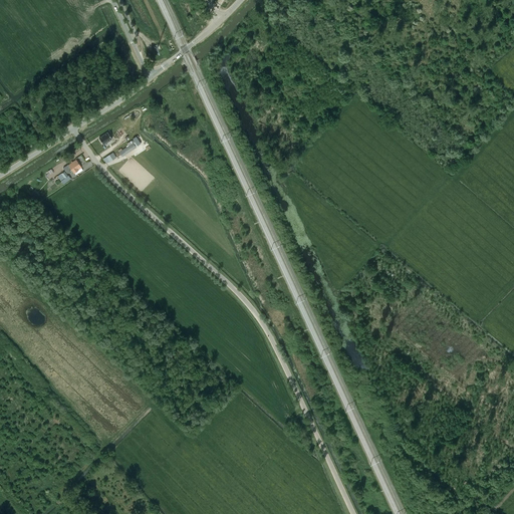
[(105,133),(96,139),(101,145),(110,139),(105,133)]
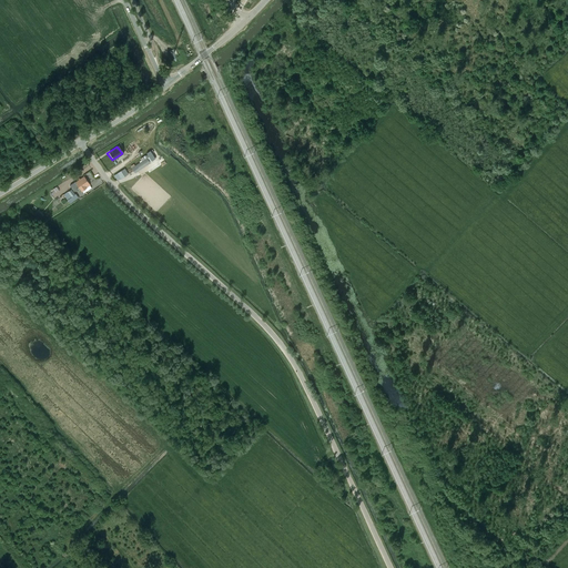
[(134,172),(150,162),(148,158),(132,168),(134,172)]
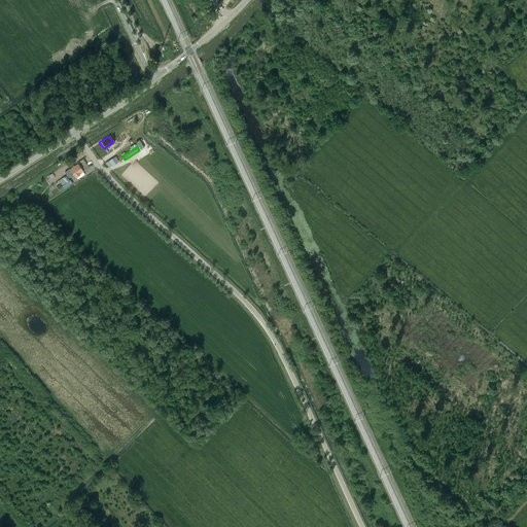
[(109,168),(118,161),(115,155),(105,163),(109,168)]
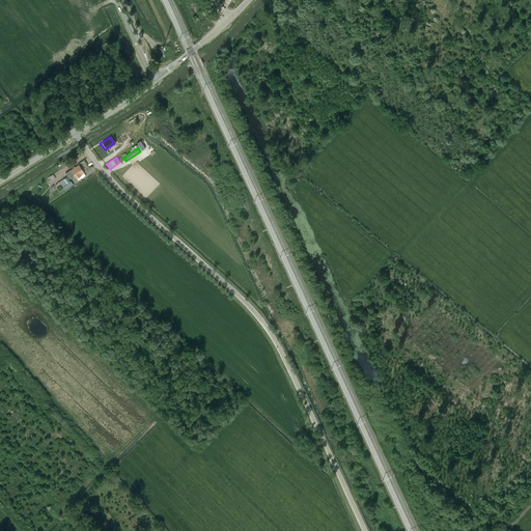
[(77,178),(80,175),(84,173),(79,165),(71,170),(77,178)]
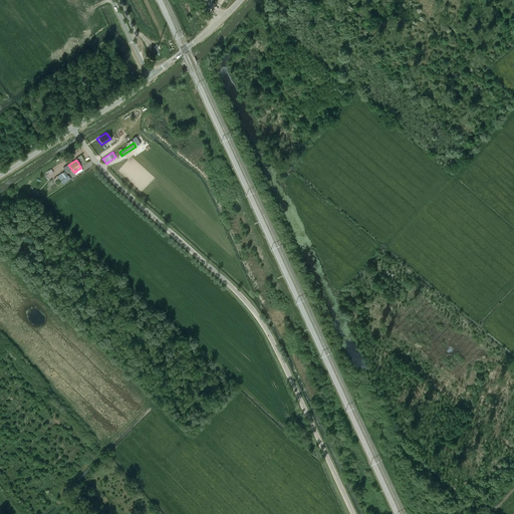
[(64,171),(57,177),(61,181),(63,179),(65,182),(71,178),(68,176),(64,171)]
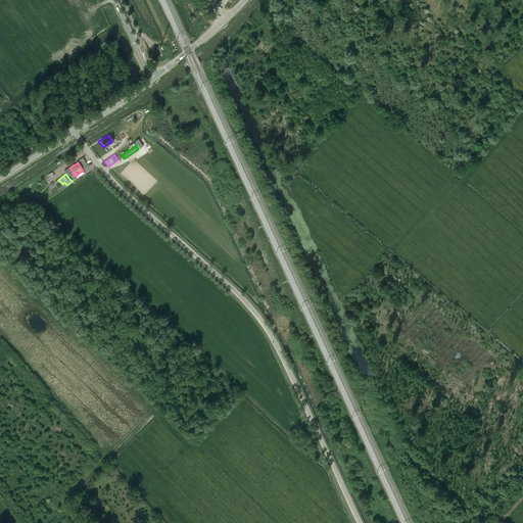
[(40,199),(36,195),(32,198),(35,203),(40,199)]
